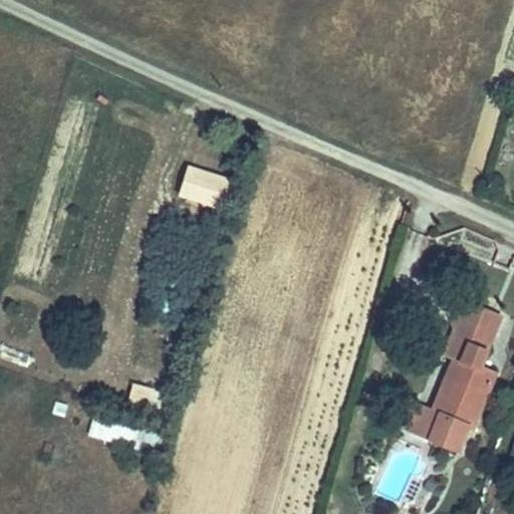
[(187,167),(180,189),(223,202),(230,180),(187,167)]
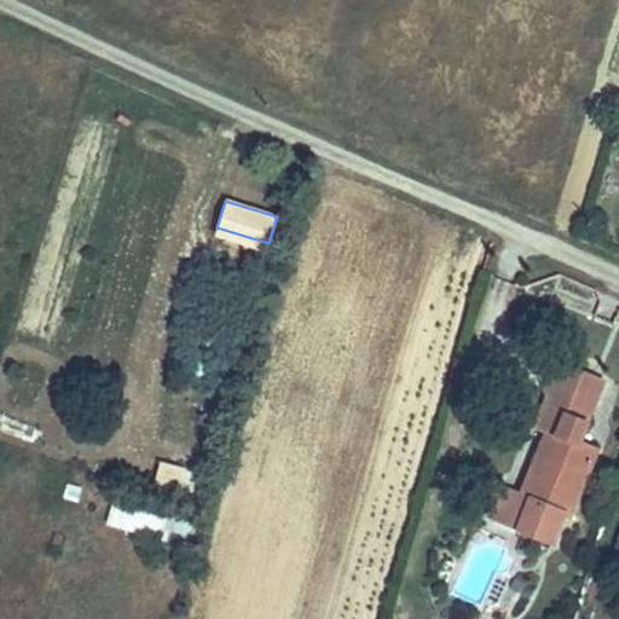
[(579,443),(586,423),(577,420),(595,376),(563,363),(539,376),(547,399),(536,429),(547,433),(522,493),(530,498),(519,528),(551,544),(562,516),(567,519),(595,449),(579,443)]
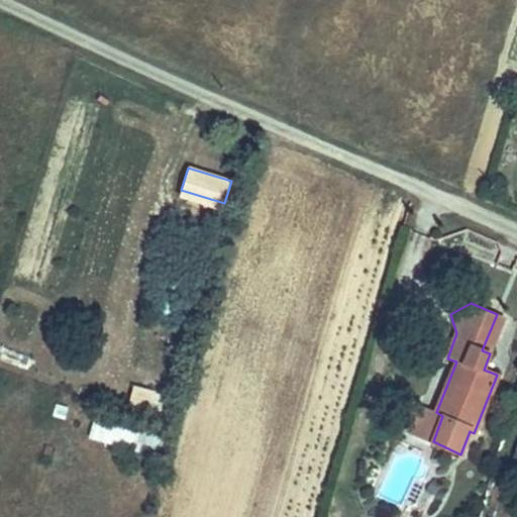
[(482,350),(490,353),(505,317),(497,314),(482,350)]
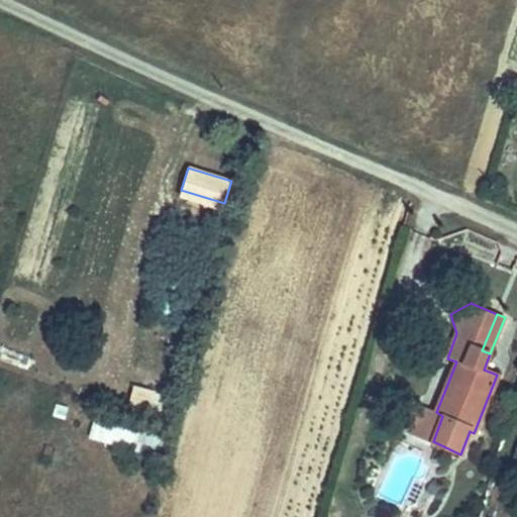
[(406,430),(433,441),(442,416),(436,412),(412,406),(406,430)]
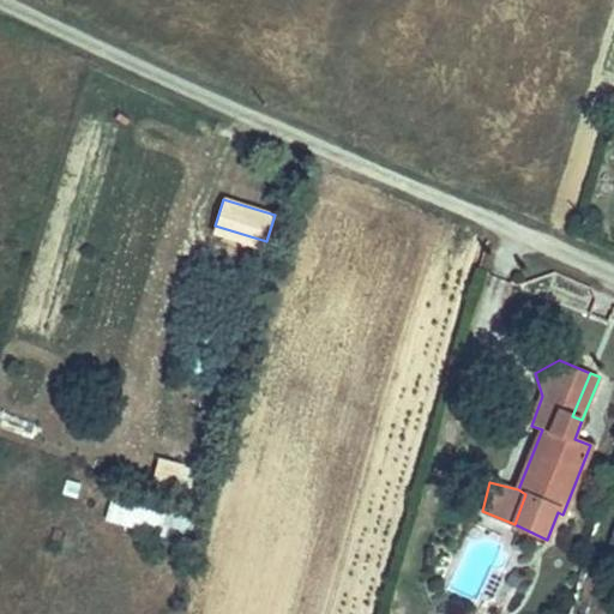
[(198,511),(114,487),(106,518),(144,529),(138,551),(160,557),(168,527),(192,534),(198,511)]
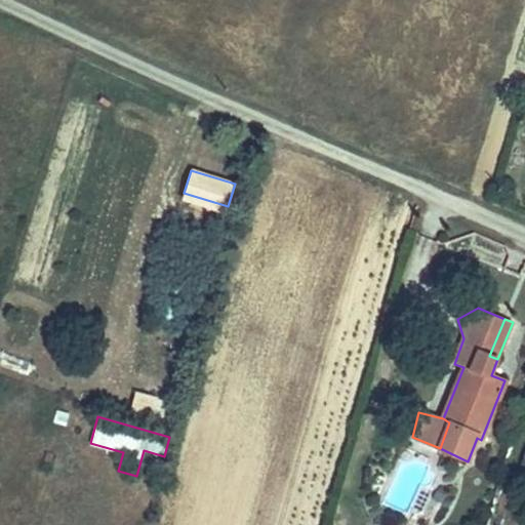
All buildings are outlined.
